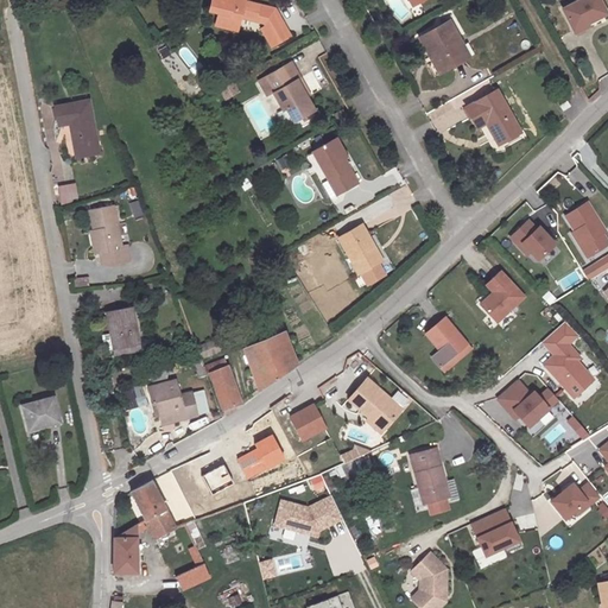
[(214,11),(211,21),(233,27),(238,12),(252,16),(255,1),(251,0),(208,0),(206,7),(214,11)]
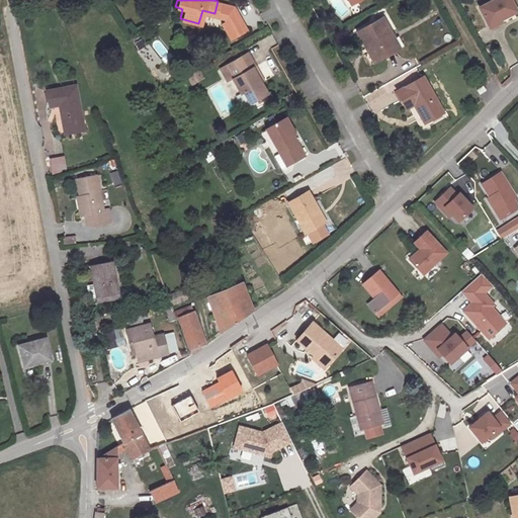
[(517,4),(515,0),(488,0),(482,3),(489,17),(499,12),(501,16),(517,7),(517,4)]
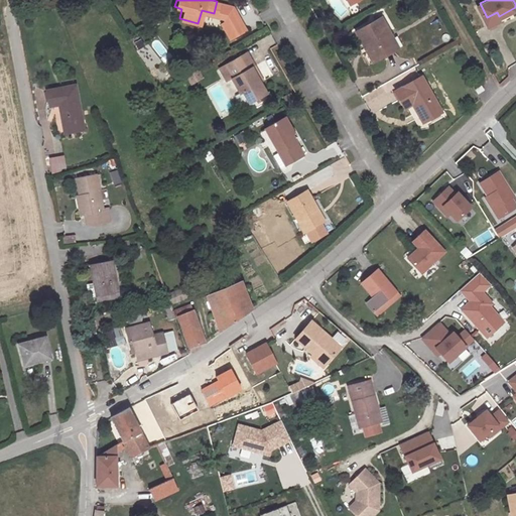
[(223,15),(225,19),(236,13),(231,5),(217,1),(214,13),(223,15)]
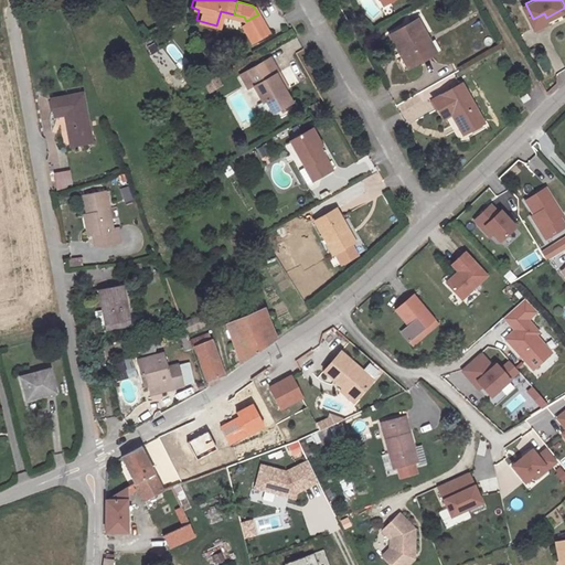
[(268,31),(258,14),(246,21),(242,24),(251,40),(268,31)]
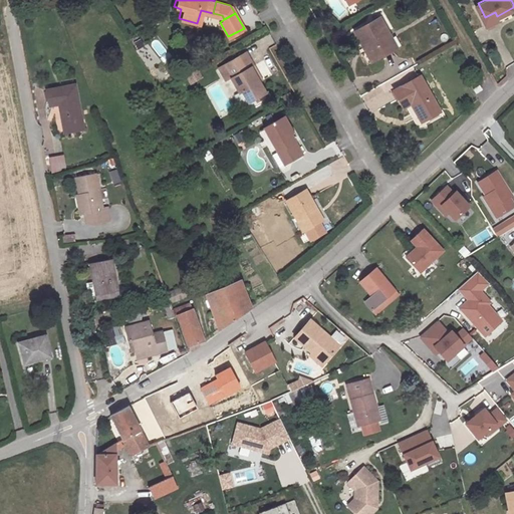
[(381,18),(355,33),(364,49),(369,46),(377,61),(397,50),(388,36),(391,34),(381,18)]
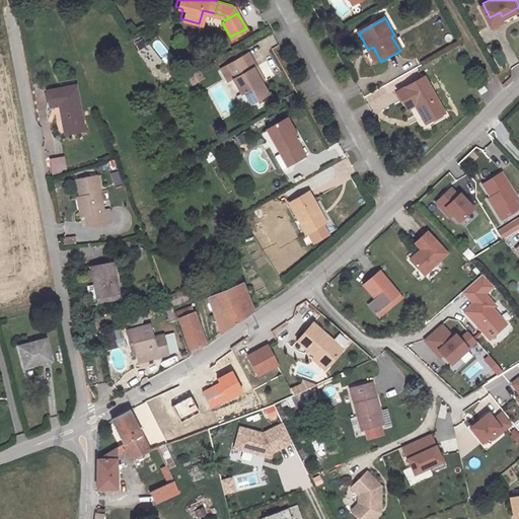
[(373,47),(368,50),(377,64),(381,62),(373,47)]
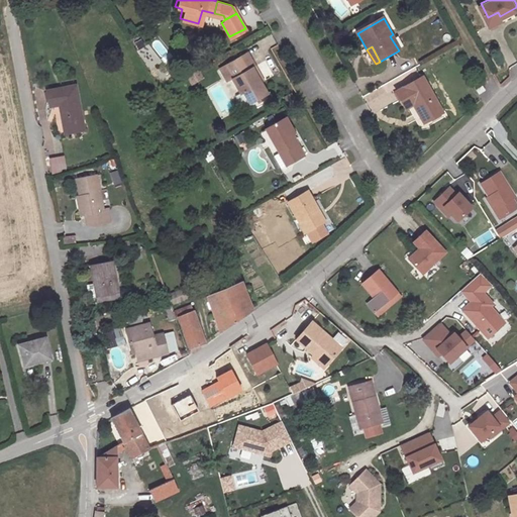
[(245,50),(225,62),(232,75),(230,77),(237,89),(232,93),(239,105),(266,90),(251,66),(252,64),(245,50)]
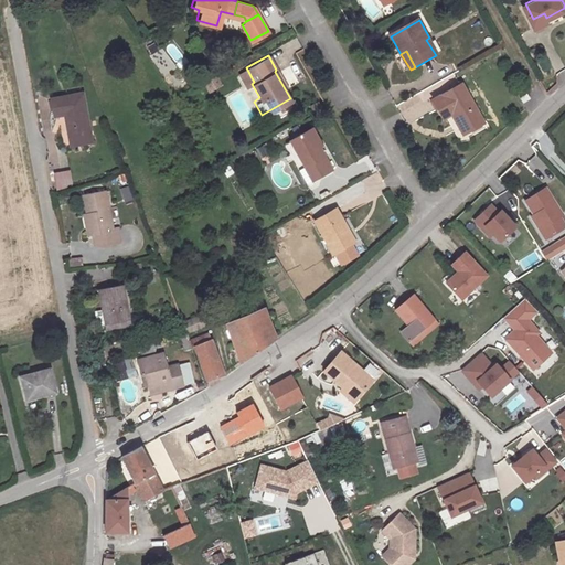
[(246,86),(252,84),(254,82),(246,67),(238,72),(246,86)]
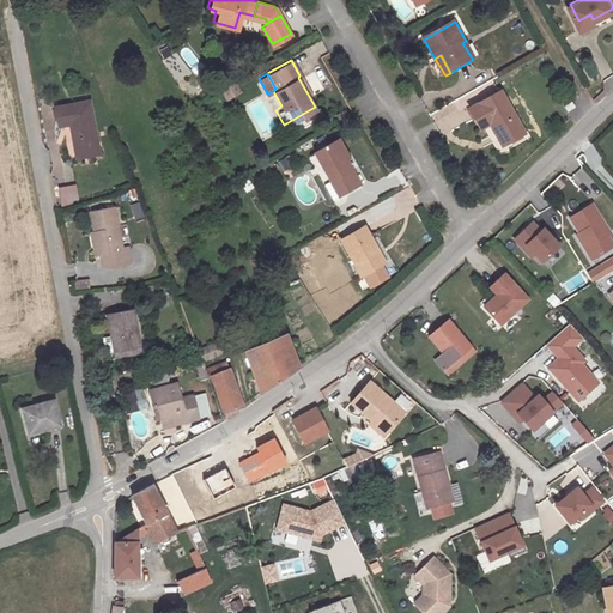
[(226,82),(231,91),(244,84),(240,74),(226,82)]
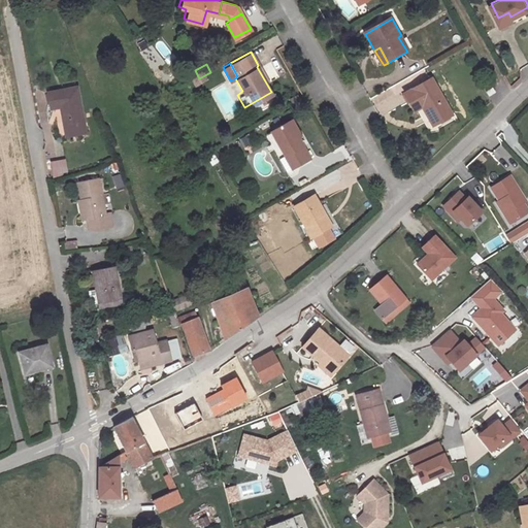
[(452,117),(431,79),(404,95),(414,113),(422,109),(426,106),(437,125),(452,117)]
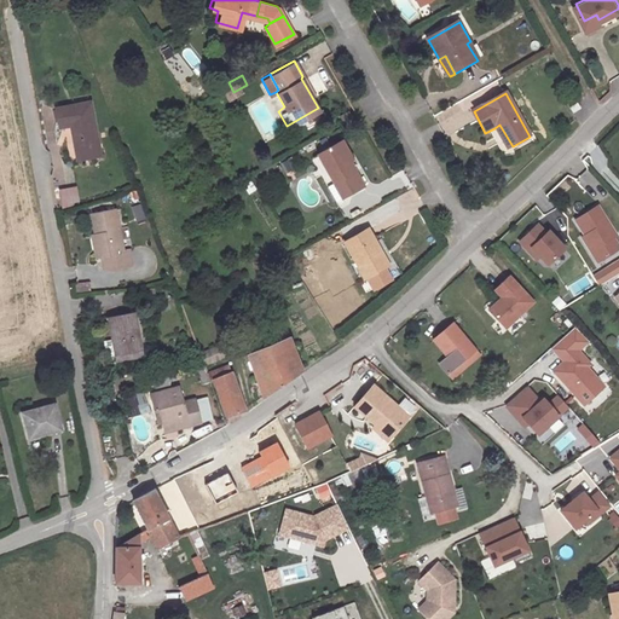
[(90,102),(56,108),(59,128),(70,127),(76,160),(100,155),(90,102)]
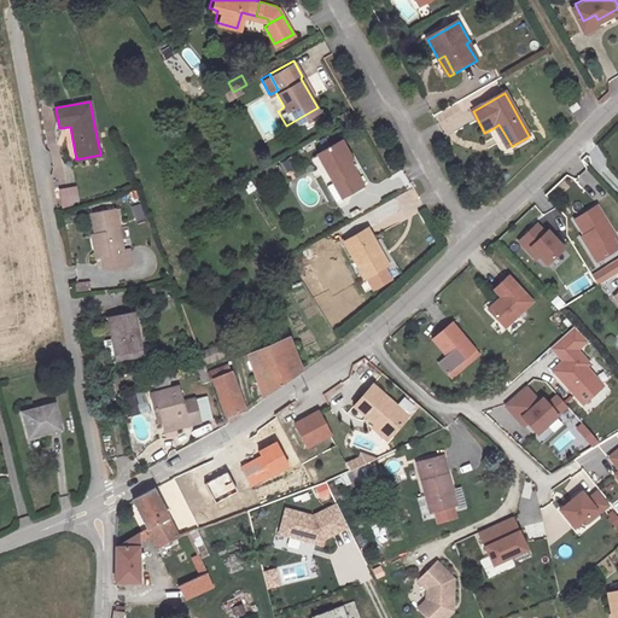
[(499,124),(494,128),(506,150),(512,146),(499,124)]
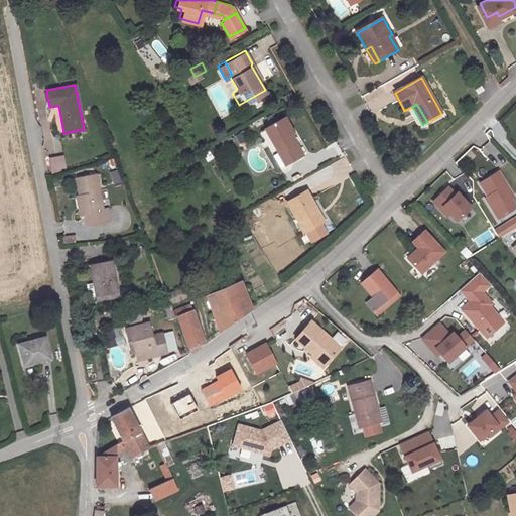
[(263,127),(276,151),(281,148),(288,161),(301,153),(287,129),(289,128),(282,116),(263,127)]
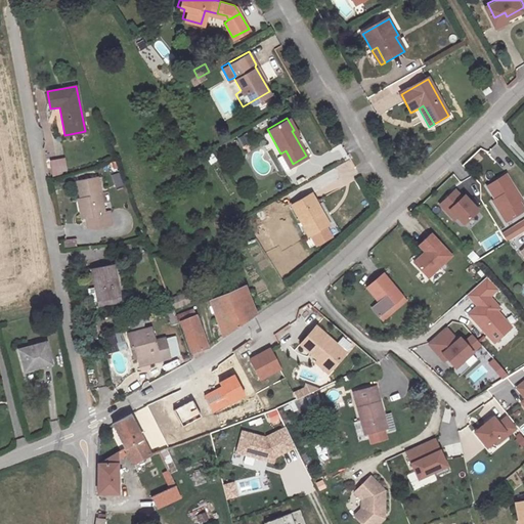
[(286,150),(280,154),(288,167),(293,164),(286,150)]
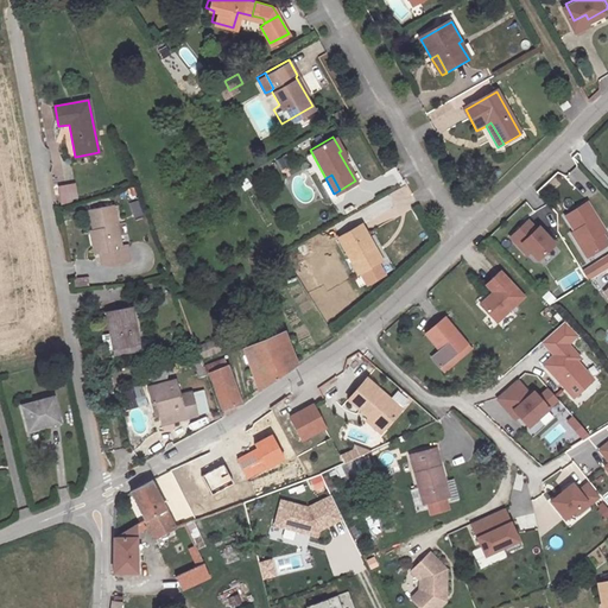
[(75,184),(61,188),(63,204),(78,202),(75,184)]
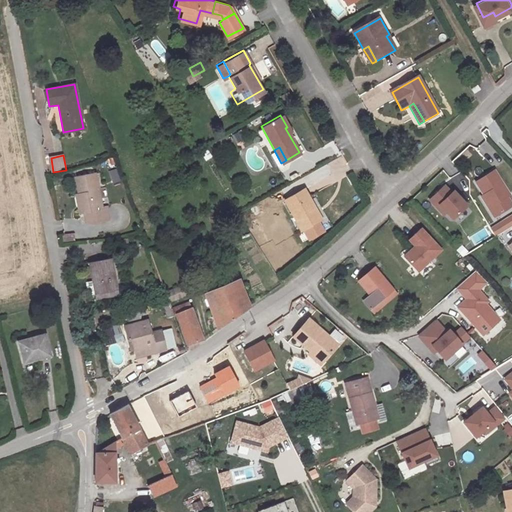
[(476,182),(492,208),(489,210),(494,217),(504,210),(511,205),(511,204),(508,198),(510,196),(494,170),(476,182)]
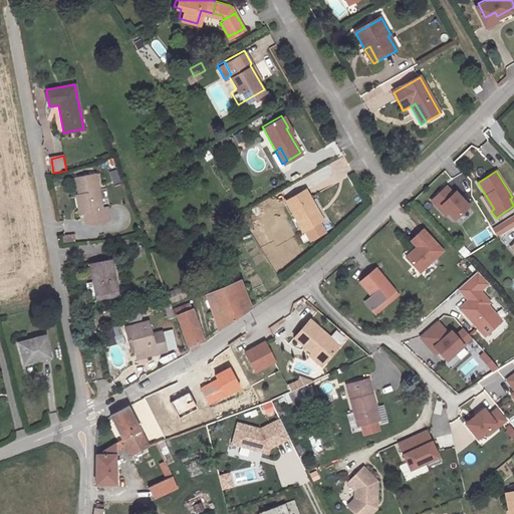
[(73,178),(77,196),(78,195),(82,213),(84,225),(109,220),(107,207),(102,208),(94,174),(73,178)]
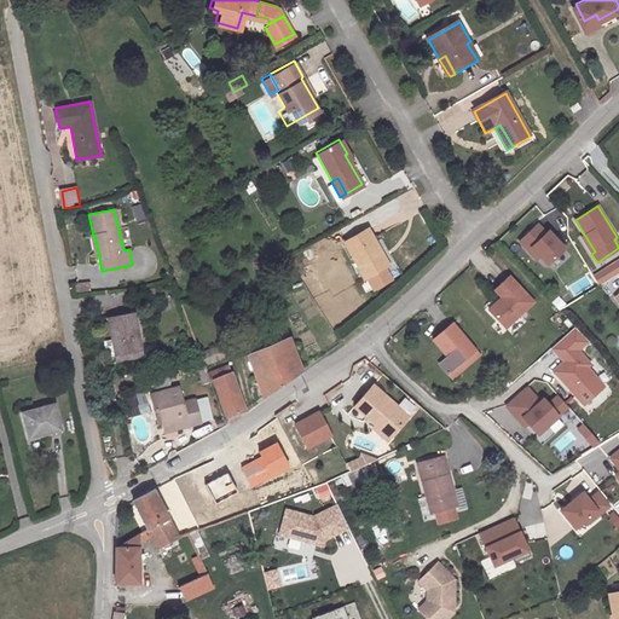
[(543,231),(536,221),(518,239),(526,248),(528,246),(537,254),(545,262),(562,246),(545,229),(543,231)]
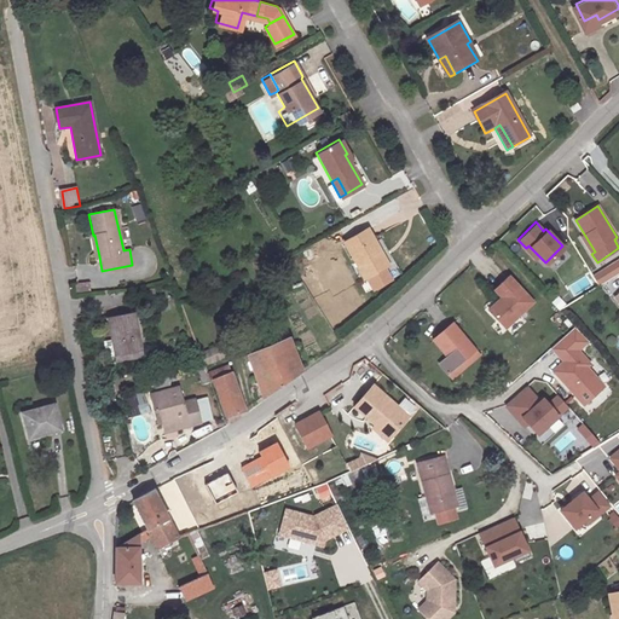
[(369,227),(343,242),(364,278),(366,277),(383,267),(385,267),(376,252),(381,249),(369,227)]
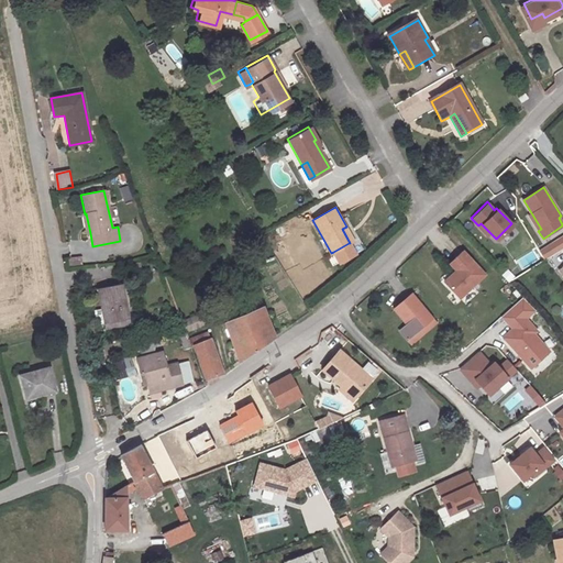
[(481,223),(478,225),(486,234),(488,231),(481,223)]
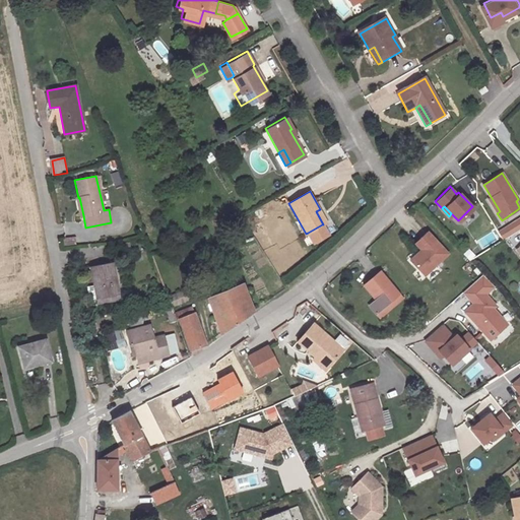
[(327,221),(320,209),(316,211),(323,224),(327,221)]
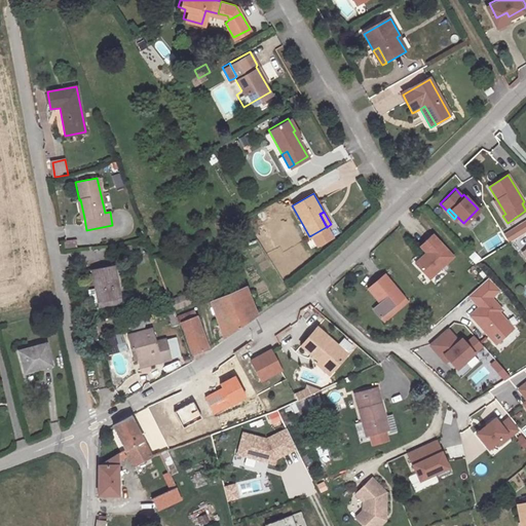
[(525,221),(512,230),(516,237),(525,231),(525,221)]
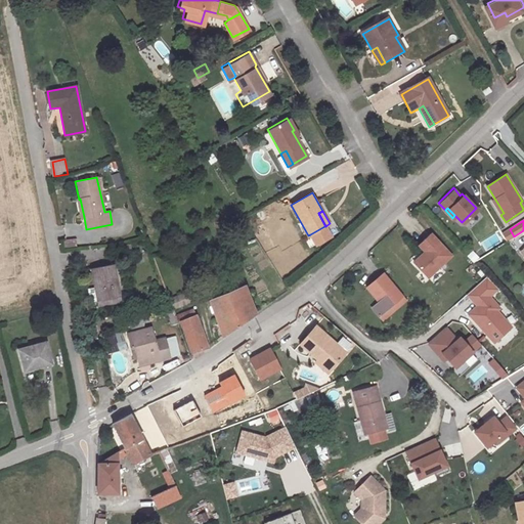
[(310,234),(315,245),(330,236),(324,226),(310,234)]
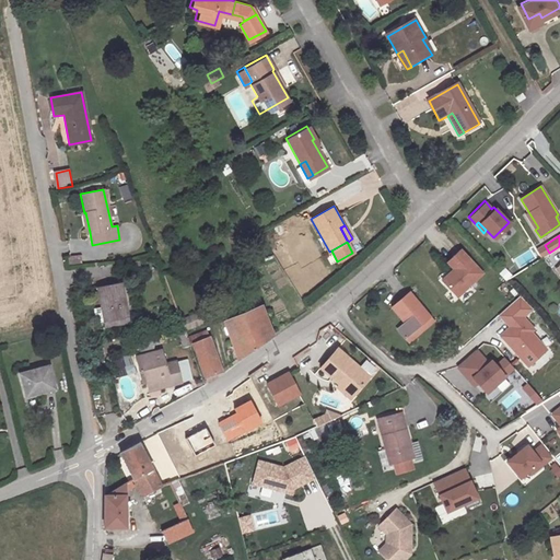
[(480,271),(458,247),(445,259),(452,267),(440,278),(455,294),(480,271)]
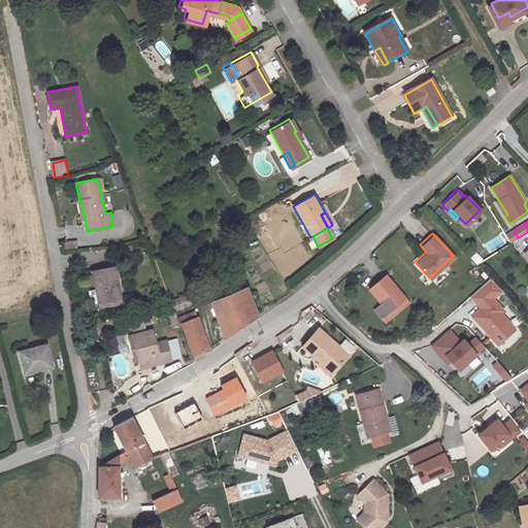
[(77,240),(66,240),(67,249),(78,248),(77,240)]
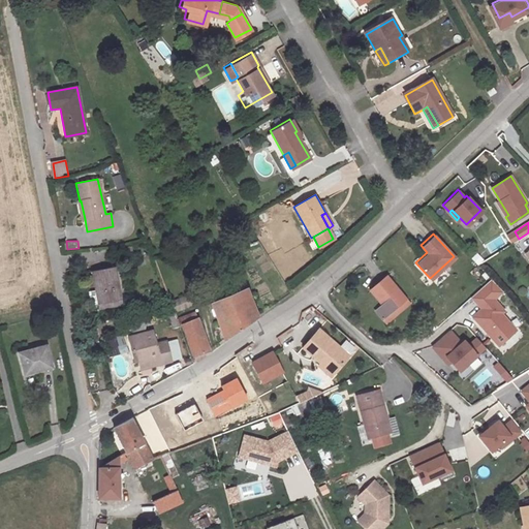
[(116,268),(90,271),(96,305),(122,300),(116,268)]
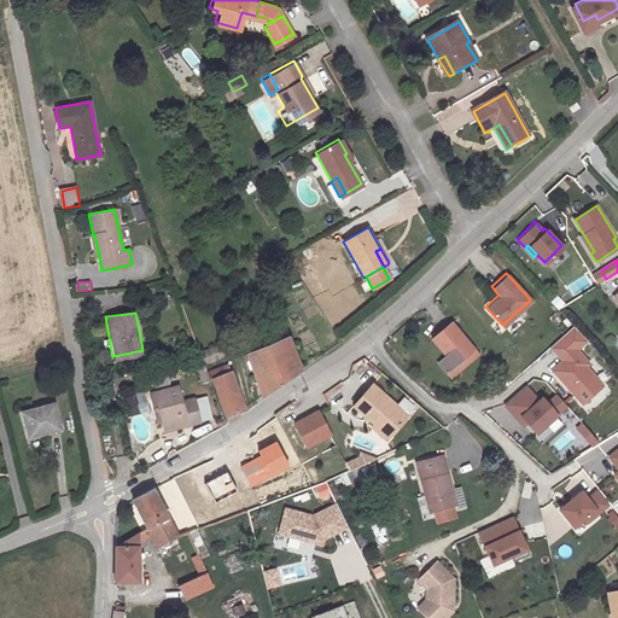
[(443,353),(435,360),(443,369),(471,348),(449,320),(430,336),(443,353)]
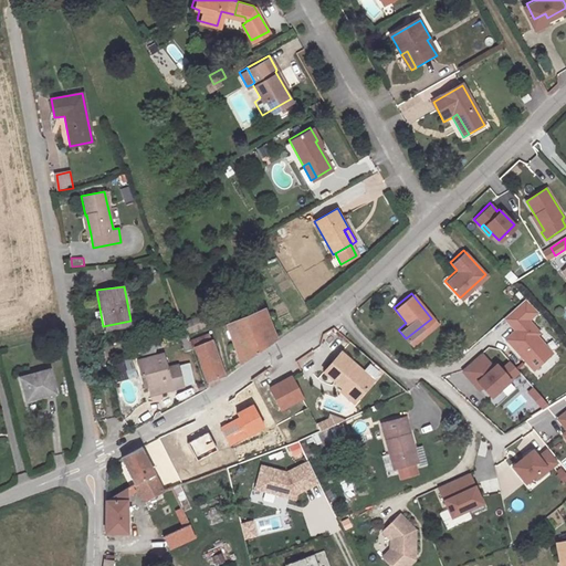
[(531,369),(549,352),(534,335),(536,332),(525,320),(535,311),(523,297),(502,317),(513,329),(503,338),(531,369)]
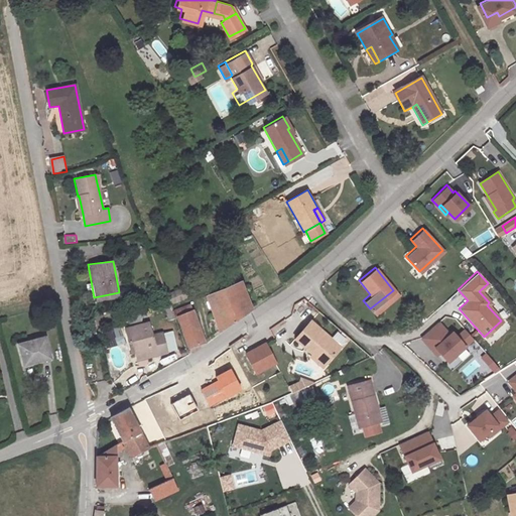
[(207,296),(220,333),(254,309),(241,281),(207,296)]
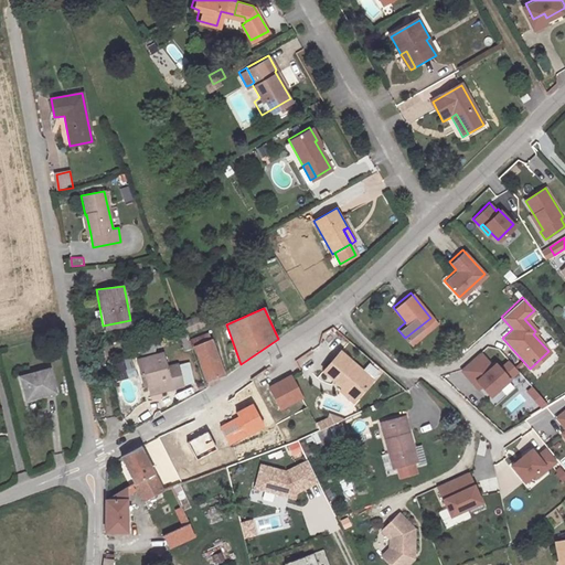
[(201,316),(184,322),(189,333),(205,327),(201,316)]
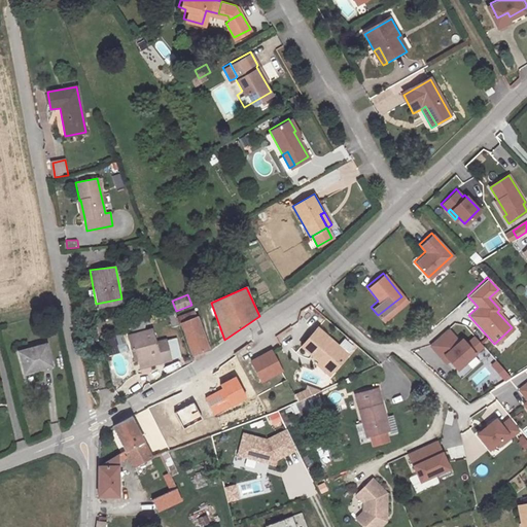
[(406,301),(401,296),(378,315),(382,320),(406,301)]
